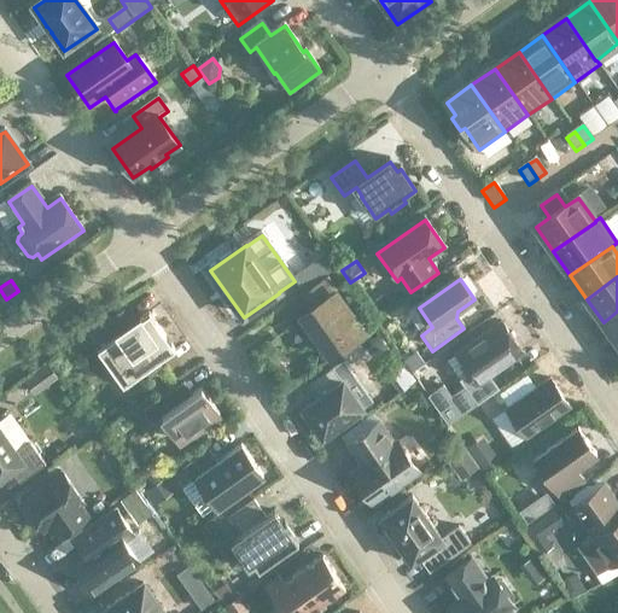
[(363,331),(330,284),(305,301),(314,313),(303,321),(327,356),(363,331)]
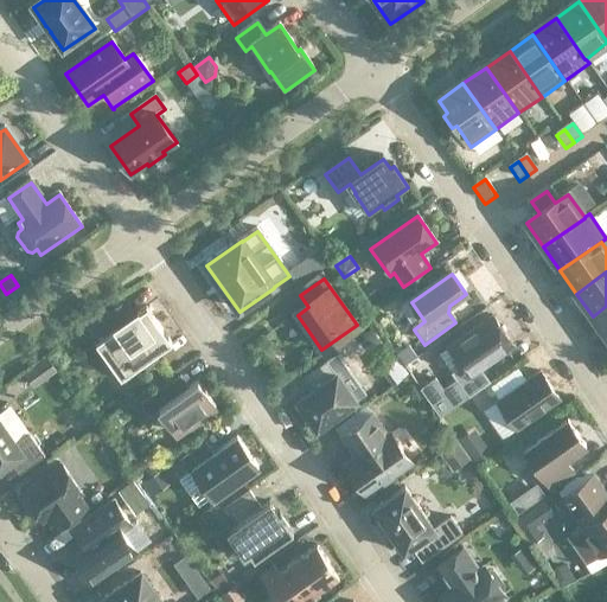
[(96,346),(116,375),(126,389),(144,376),(145,377),(161,365),(155,357),(172,346),(147,311),(138,318),(136,316),(131,320),(122,308),(123,307),(122,306),(85,332),(87,333),(88,332),(97,346),(96,346)]
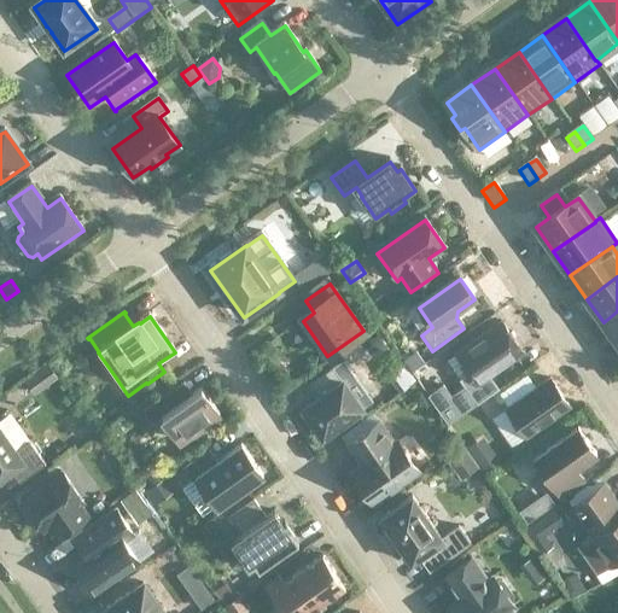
[(617,311),(604,322),(617,343),(617,311)]
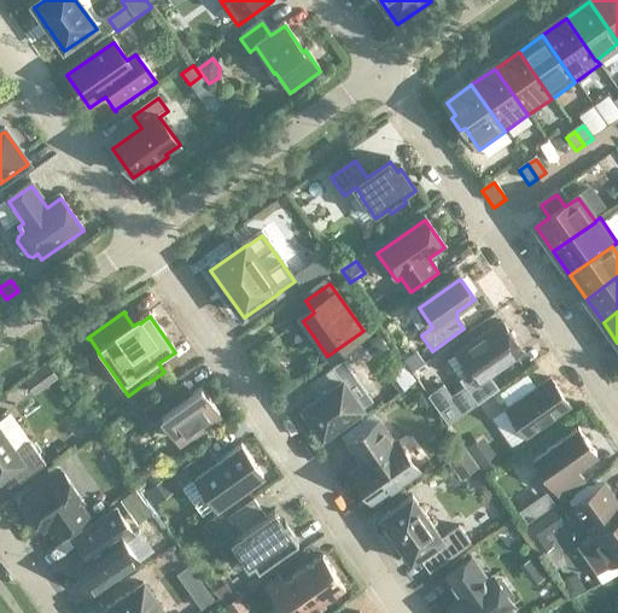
[(523,355),(502,326),(458,357),(471,377),(461,384),(477,407),(499,392),(489,379),(523,355)]
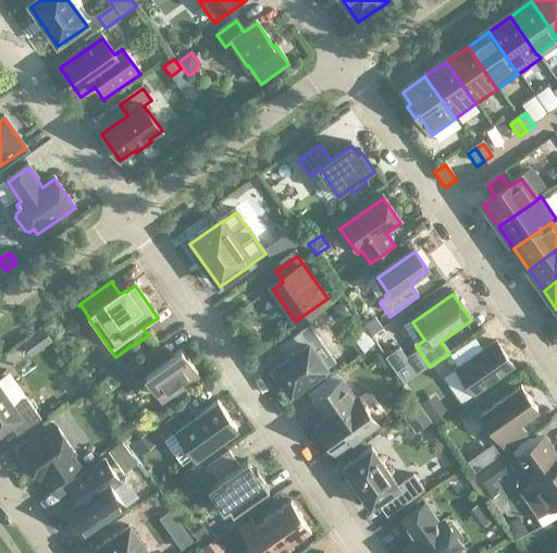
[(339,304),(332,309),(343,323),(350,318),(339,304)]
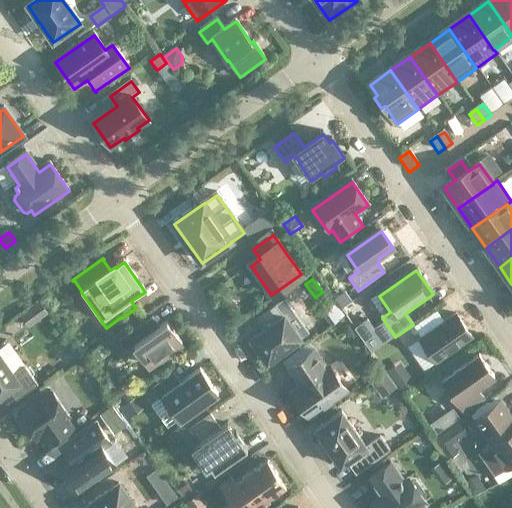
[(261,334),(251,341),(268,364),(300,341),(309,335),(285,301),(276,308),(256,321),(262,329),(261,334)]
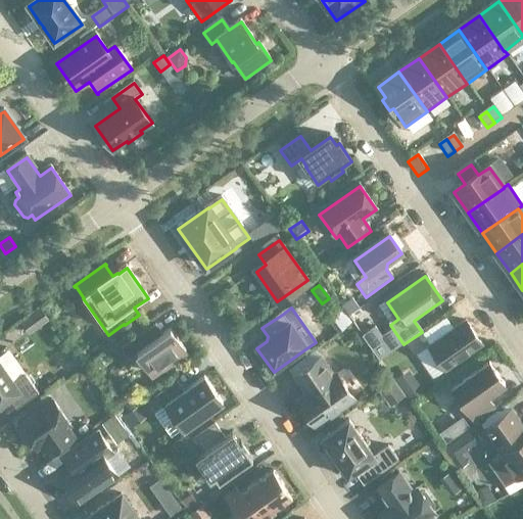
[(41,312),(21,326),(29,336),(48,323),(41,312)]
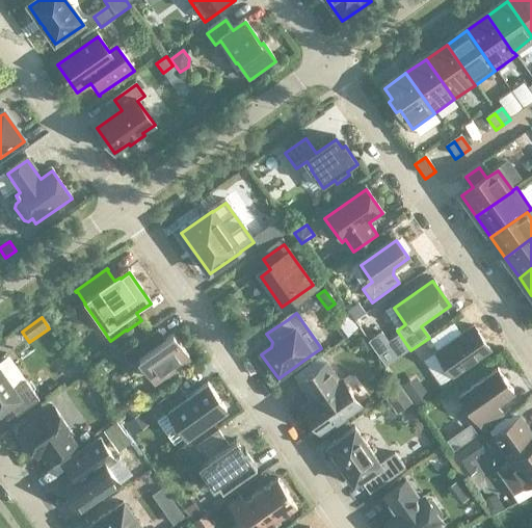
[(490,352),(474,330),(436,355),(453,379),(490,352)]
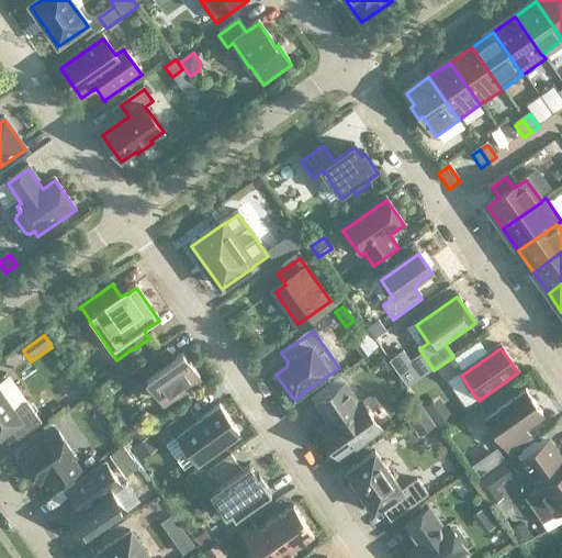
[(164,369),(156,358),(131,377),(138,388),(148,381),(164,404),(172,398),(176,402),(194,390),(191,386),(200,379),(183,356),(164,369)]
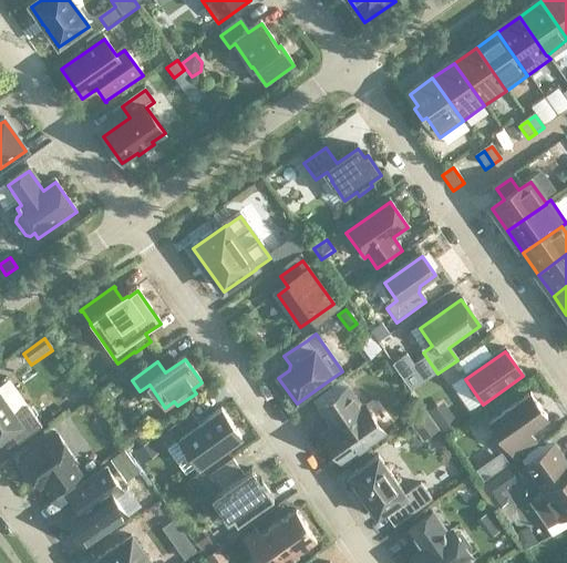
[(362,412),(348,391),(320,410),(334,431),(323,439),(342,466),(384,436),(366,409),(362,412)]
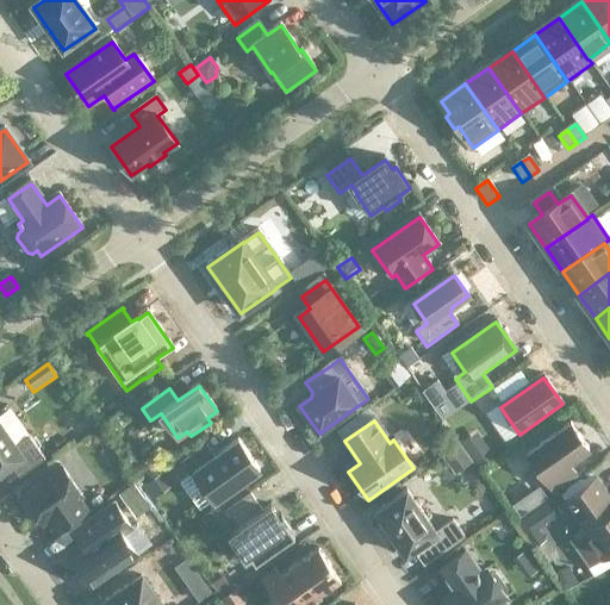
[(17,448),(0,424),(0,475),(11,467),(20,480),(45,461),(30,438),(17,448)]
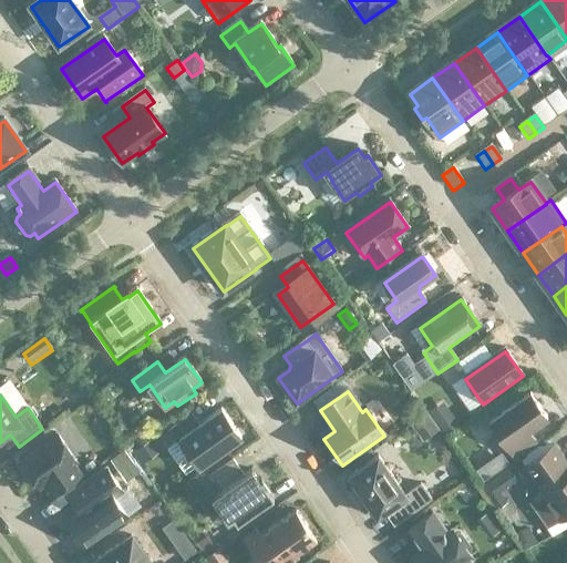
[(547,419),(531,395),(490,425),(514,459),(536,443),(528,432),(547,419)]
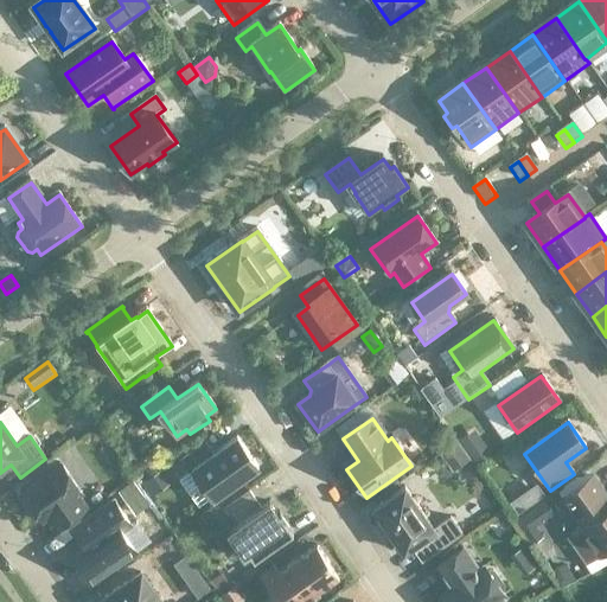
[(190,475),(179,482),(199,511),(212,500),(213,501),(259,469),(237,440),(215,456),(213,454),(206,444),(180,462),(190,475)]
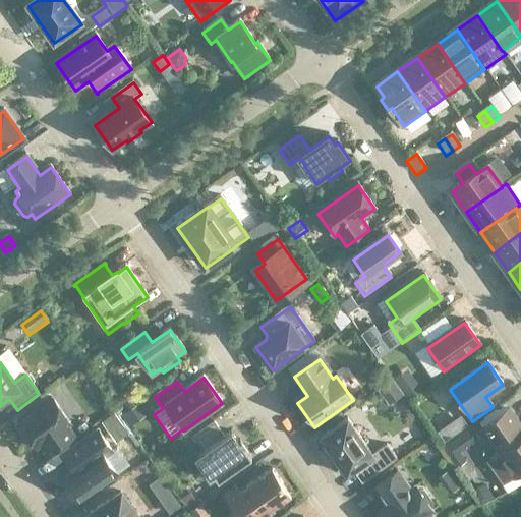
[(404,393),(410,401),(421,393),(416,385),(404,393)]
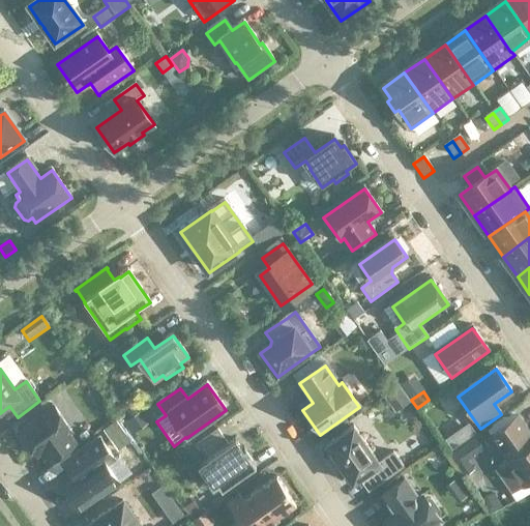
[(382,404),(392,417),(404,409),(394,396),(382,404)]
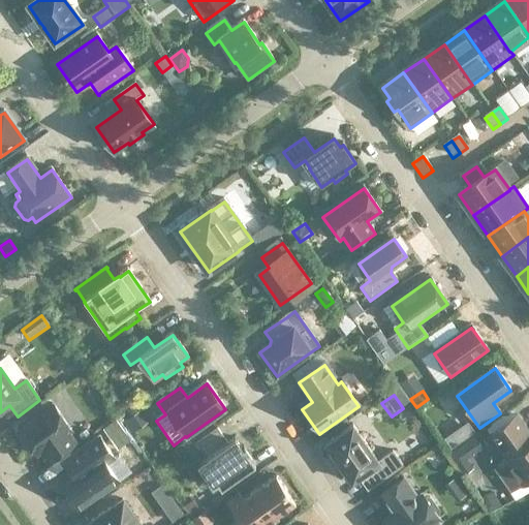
[(127,400),(122,404),(129,414),(134,410),(127,400)]
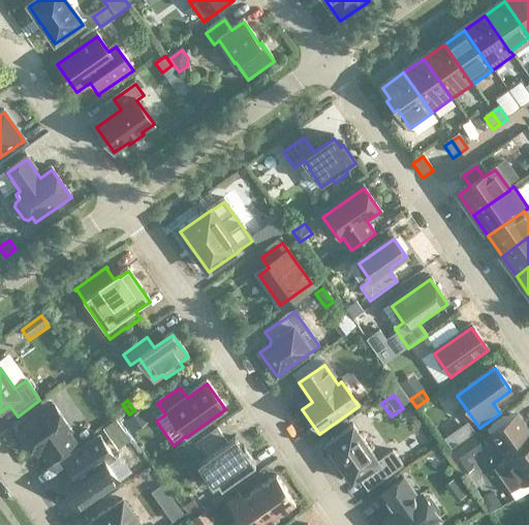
[(71,433),(54,408),(20,432),(37,458),(44,453),(52,463),(76,446),(68,436),(71,433)]
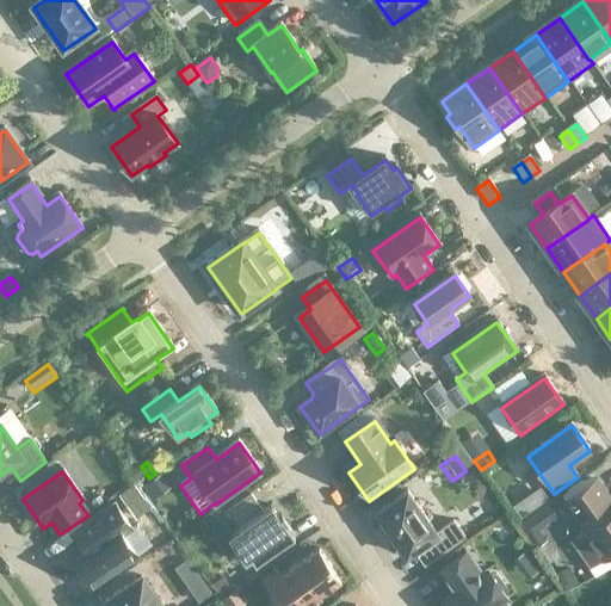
[(166,474),(143,489),(152,501),(174,486),(166,474)]
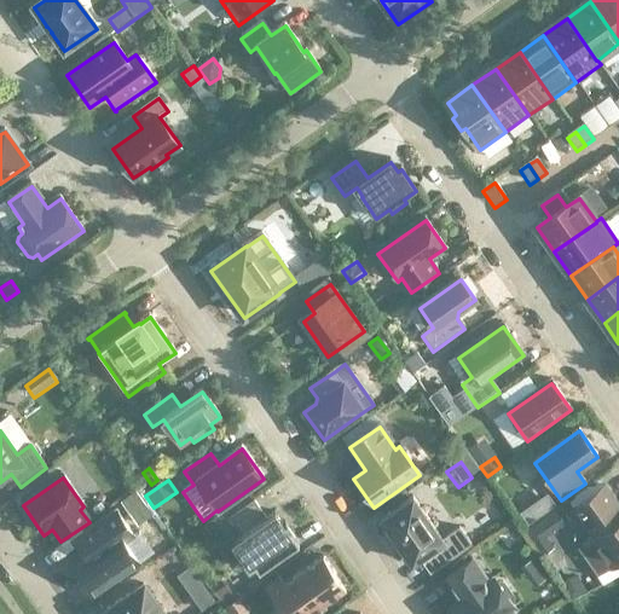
[(618,508),(605,488),(573,510),(595,540),(578,552),(597,579),(618,563),(618,508)]
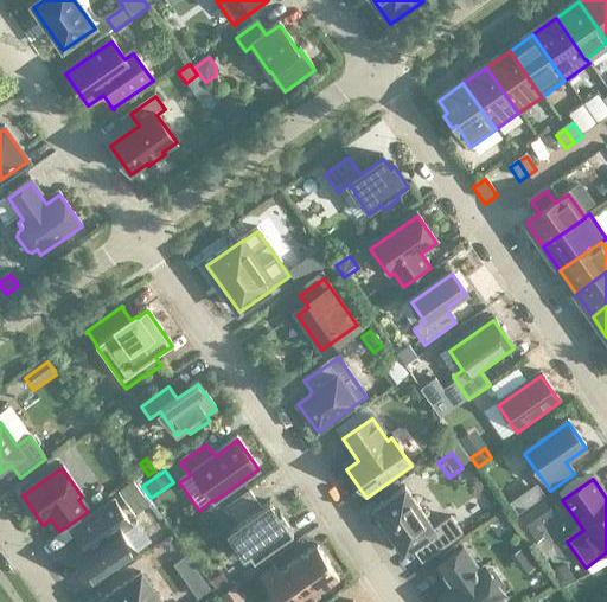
[(141,498),(133,486),(119,495),(127,507),(141,498)]
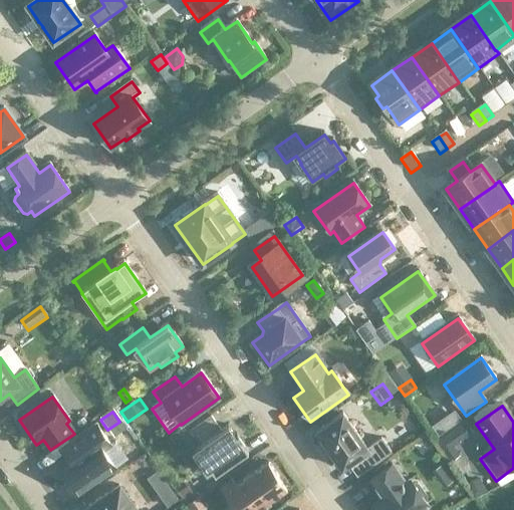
[(381,440),(367,450),(344,417),(343,415),(341,416),(341,417),(318,433),(316,434),(317,436),(318,435),(327,448),(326,448),(328,450),(330,454),(332,456),(332,455),(341,468),(342,470),(344,469),(343,469),(348,465),(357,478),(392,454),(381,440)]
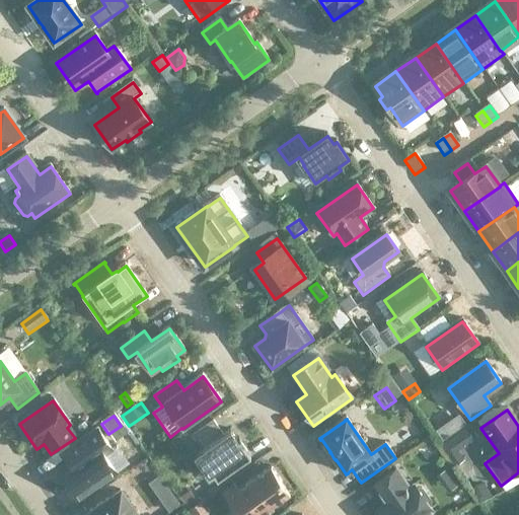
[(223,437),(222,435),(213,423),(194,437),(204,451),(197,455),(209,472),(210,471),(217,482),(250,457),(239,441),(237,442),(230,432),(223,437)]
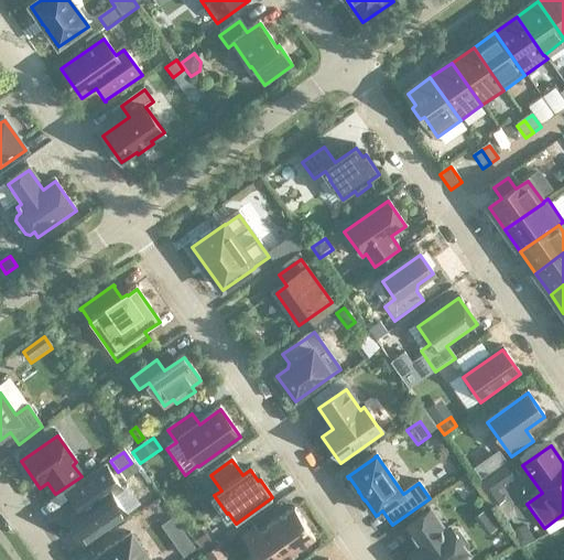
[(487,476),(480,466),(474,471),(481,481),(487,476)]
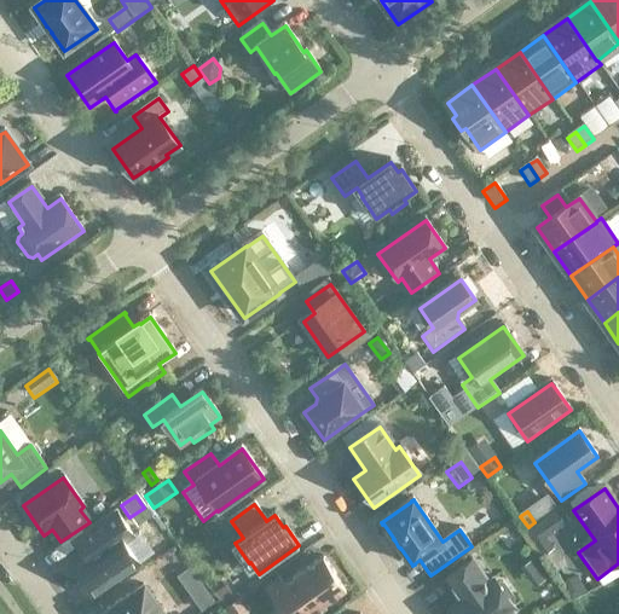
[(572,526),(562,511),(551,519),(561,532),(572,526)]
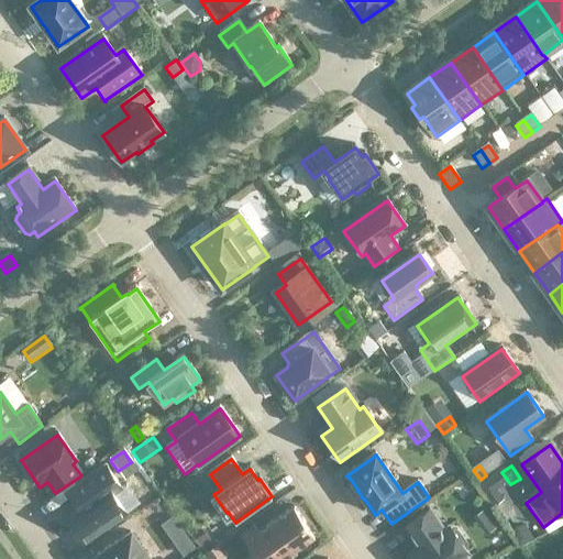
[(77,505),(63,515),(84,546),(128,515),(141,505),(128,488),(122,491),(106,467),(68,493),(68,494),(77,505)]
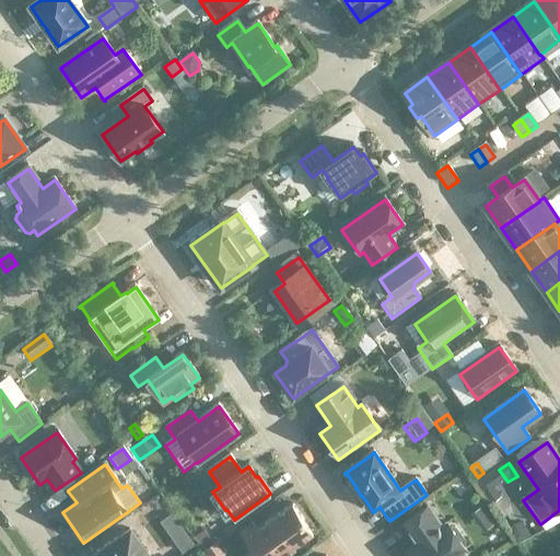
[(313,535),(293,507),(257,532),(249,520),(248,521),(252,526),(241,535),(255,555),(290,555),(295,552),(293,548),(313,535)]
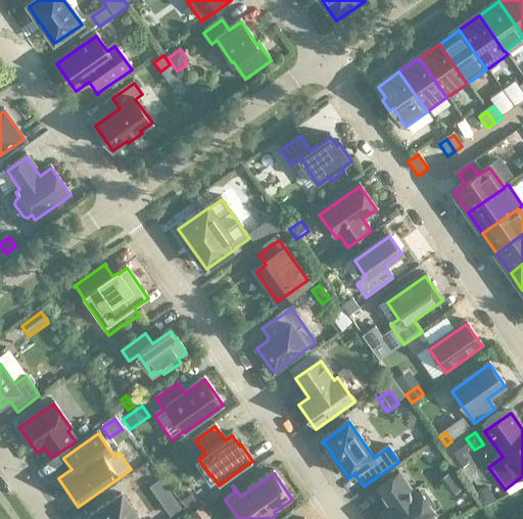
[(413,494),(399,475),(378,490),(386,503),(388,501),(393,508),(380,517),(381,518),(432,518),(435,516),(433,512),(433,511),(434,507),(425,494),(422,494),(420,493),(418,490),(413,494)]
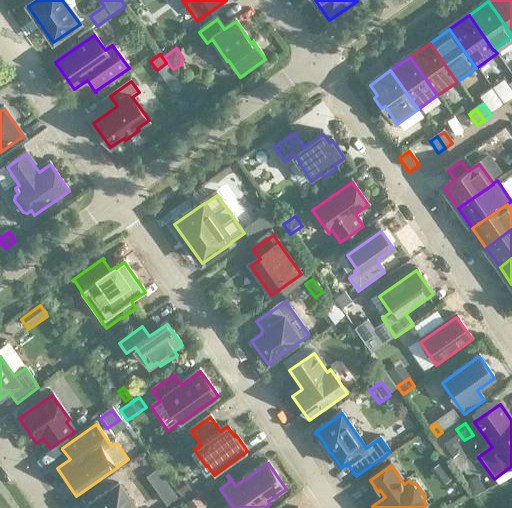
[(133,507),(119,486),(89,507),(133,507)]
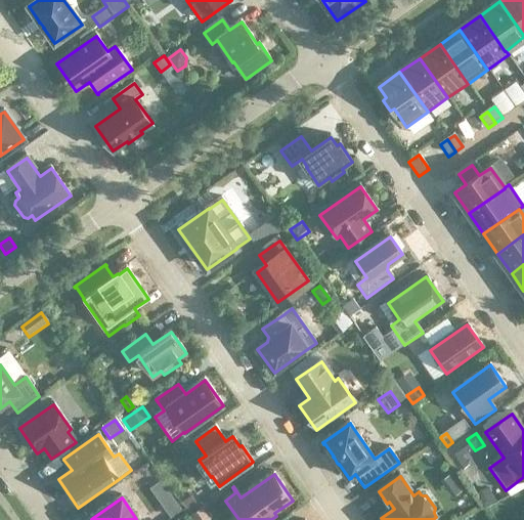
[(181,513),(172,500),(162,507),(170,519),(172,519),(181,513)]
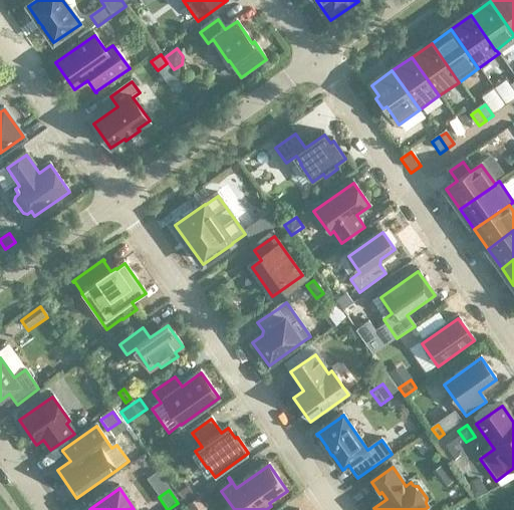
[(188,490),(180,496),(187,506),(195,500),(188,490)]
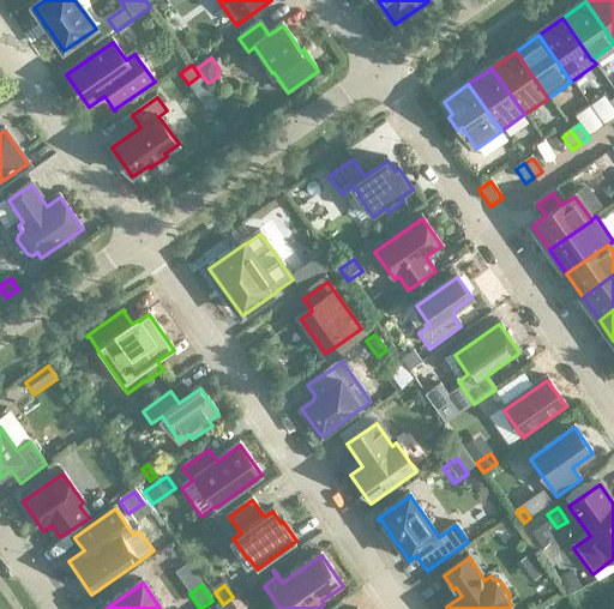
[(244,608),(235,597),(222,607),(223,608),(244,608)]
